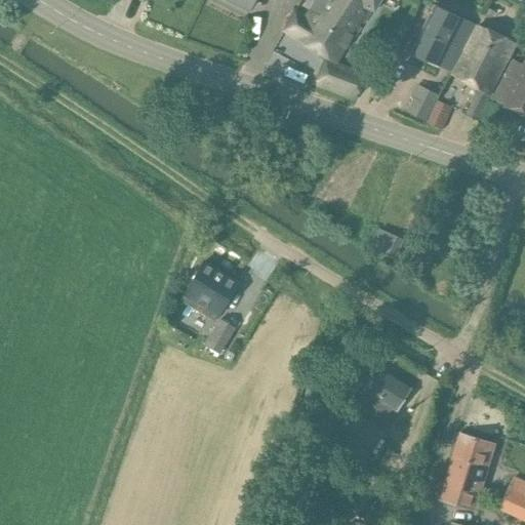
[(212,0),(212,1),(231,9),(233,4),(247,11),(252,0),(212,0)]
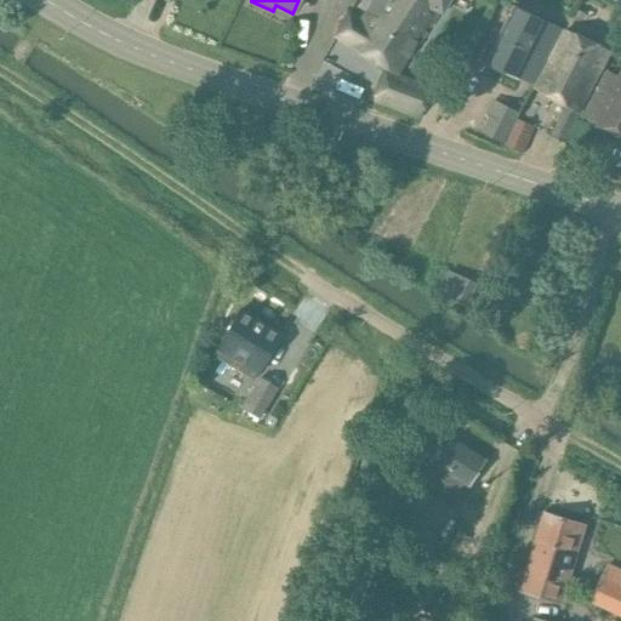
[(450,0),(376,0),(363,30),(347,23),(335,49),(387,74),(404,81),(419,50),(423,52),(439,20),(440,21),(450,0)]
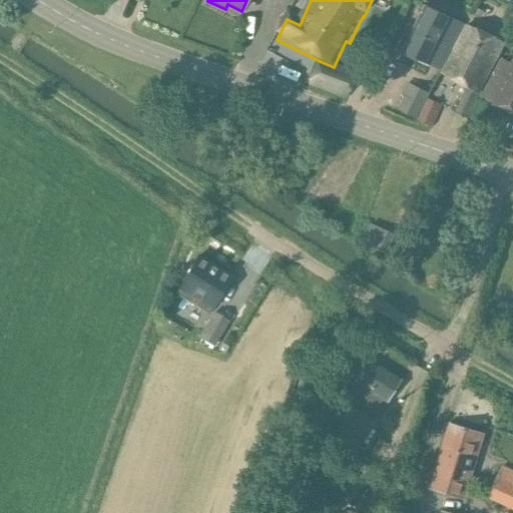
[(464,24),(426,6),(402,54),(429,68),(433,60),(444,66),(464,24)]
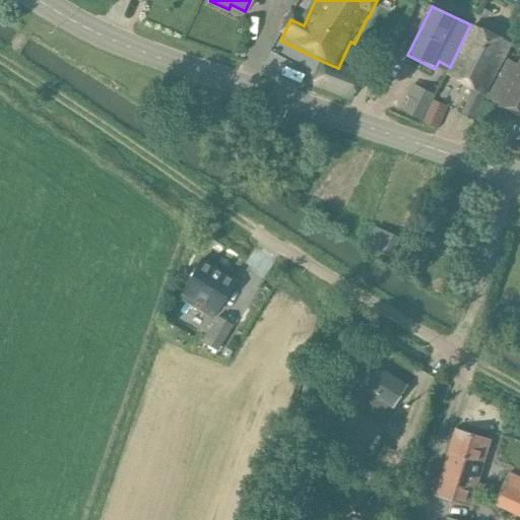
[(511,45),(473,26),(450,77),(475,88),(462,115),(474,121),(511,45)]
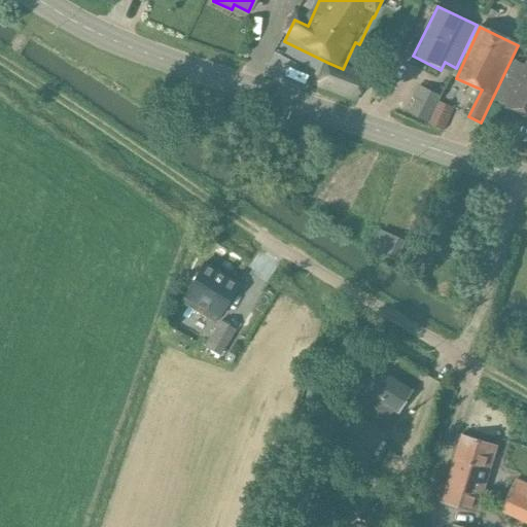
[(526,63),(525,67),(515,61),(493,99),(526,117),(526,63)]
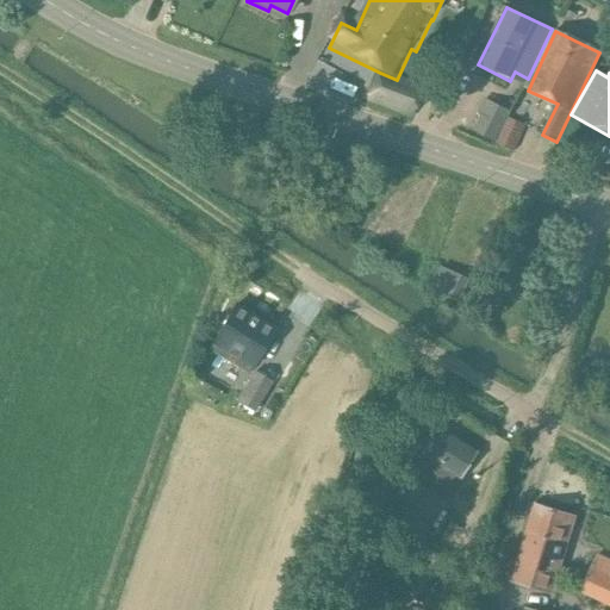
[(419,91),(379,75),(368,99),(410,116),(419,91)]
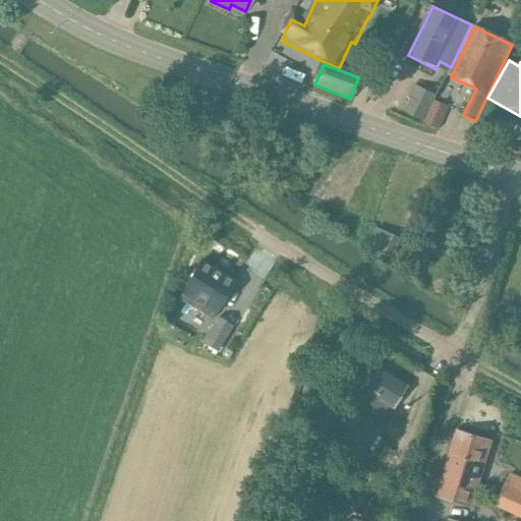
[(435,96),(416,87),(410,97),(414,100),(406,114),(421,122),(435,96)]
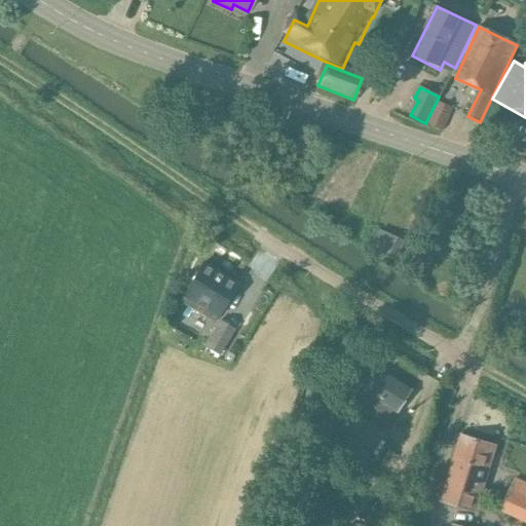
[(453,108),(438,102),(428,124),(443,130),(453,108)]
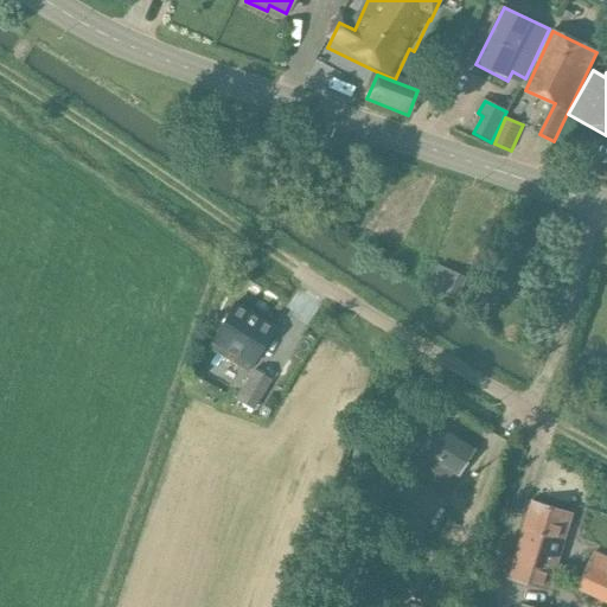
[(217,332),(206,349),(247,372),(274,327),(235,302),(217,332)]
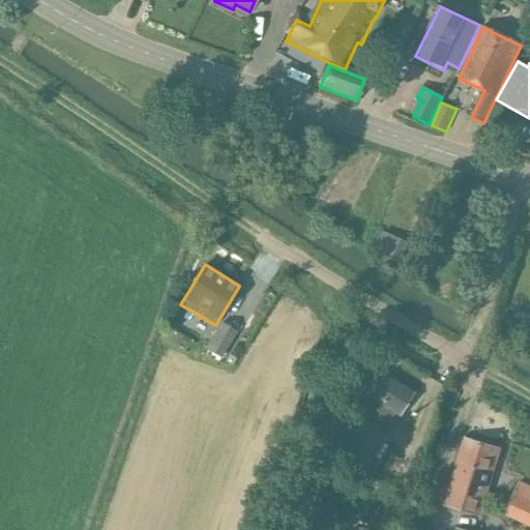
[(234,333),(221,325),(208,348),(222,355),(234,333)]
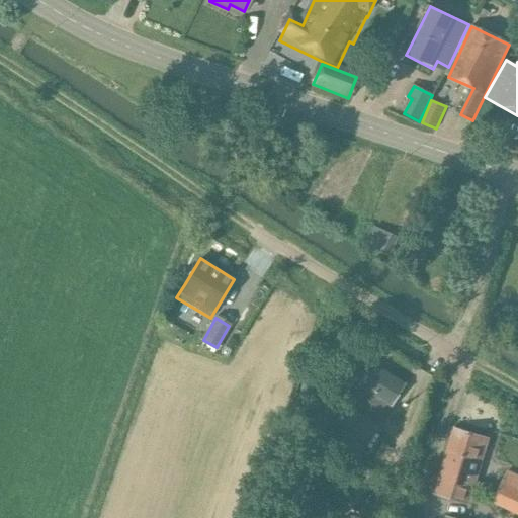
[(370,364),(349,399),(382,420),(405,384),(390,375),(386,373),(370,364)]
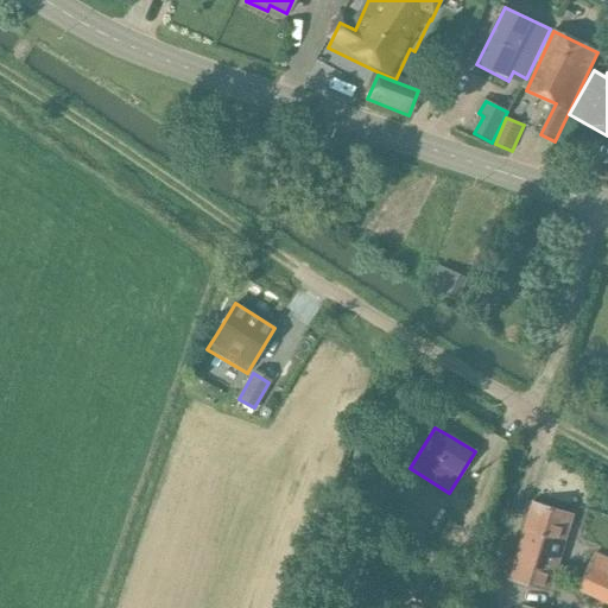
[(335,499),(346,501),(352,482),(342,479),(335,499)]
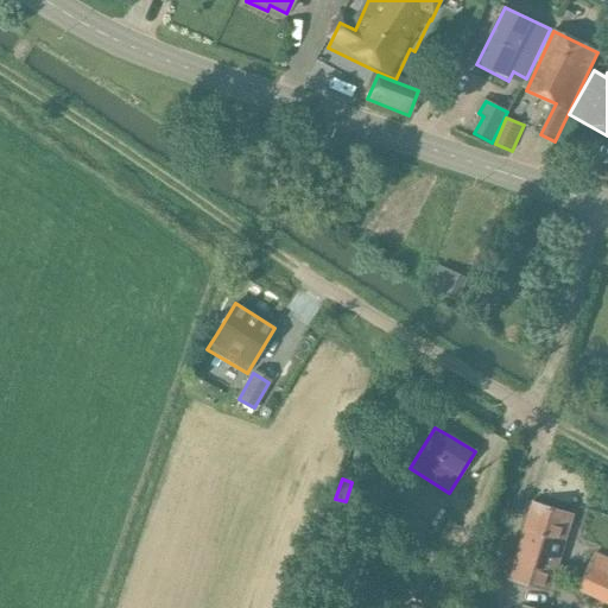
[(441,499),(405,479),(397,493),(385,486),(375,502),(403,518),(398,529),(417,540),(441,499)]
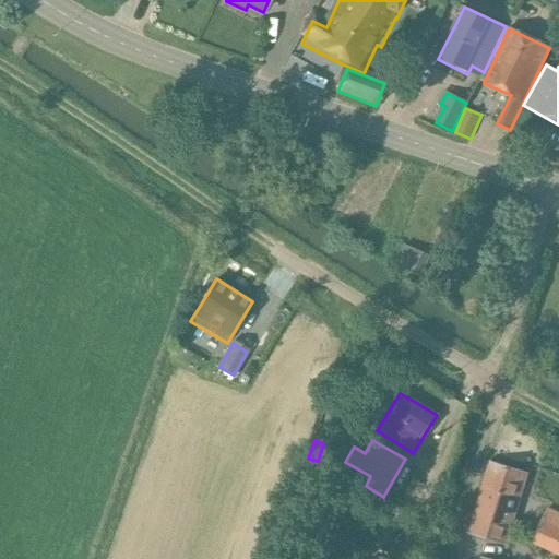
[(527,474),(490,463),(468,534),(506,545),(527,474)]
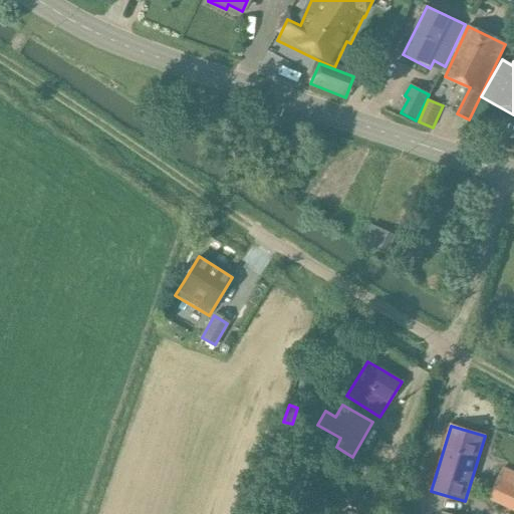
[(513,473),(503,468),(489,500),(513,511),(513,473)]
